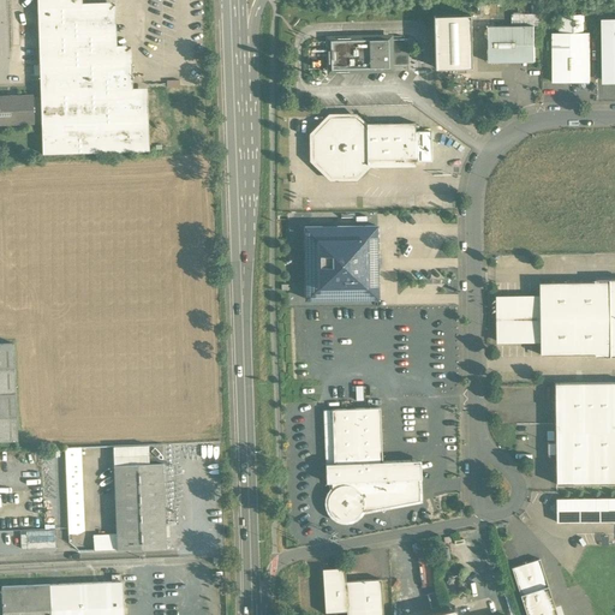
[(79,0),(33,0),(39,123),(40,156),(143,151),(142,93),(126,94),(125,51),(111,51),(109,7),(81,9),(79,0)]
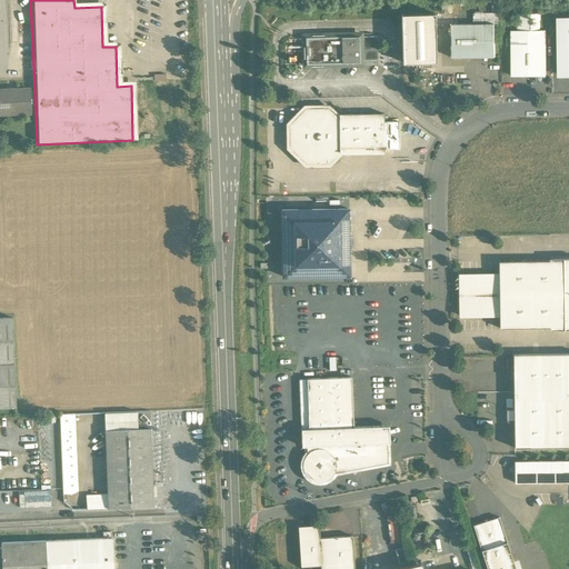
[(435,13),(401,15),(402,62),(436,62),(435,13)]
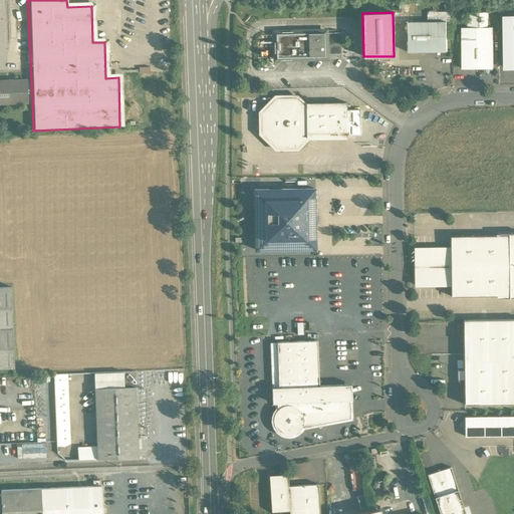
[(488,27),(487,12),(468,13),(468,28),(488,27)]
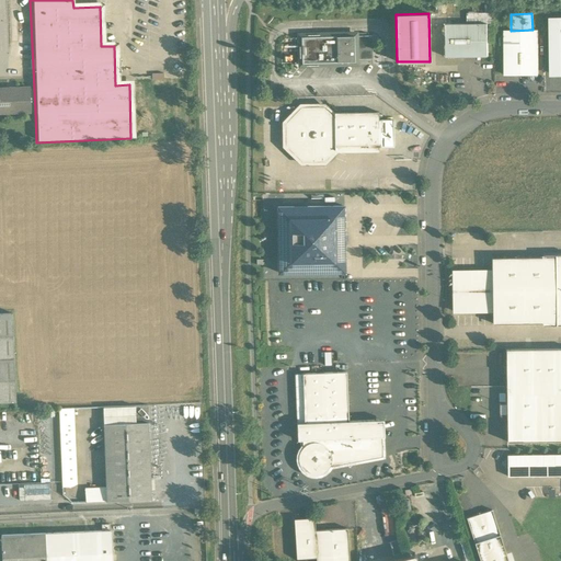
[(560,19),(551,19),(551,35),(551,75),(560,73),(560,19)]
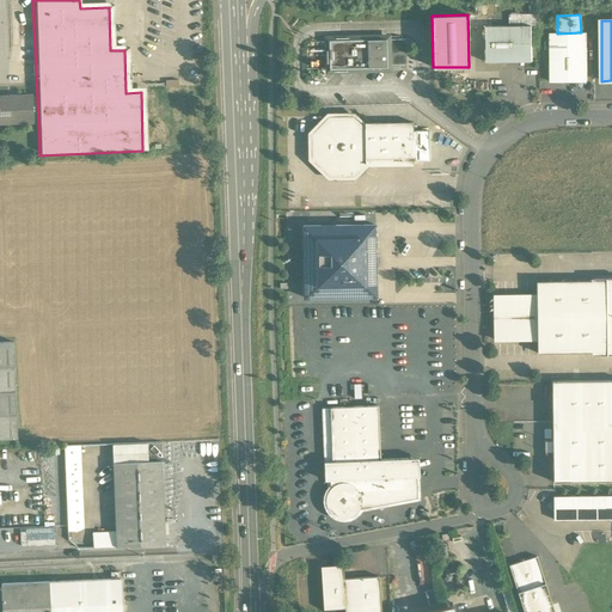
[(531,26),(484,26),(484,62),(532,61),(531,26)]
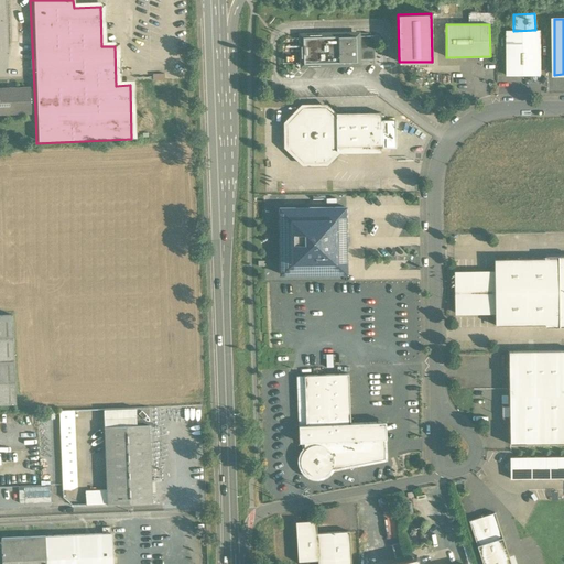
[(541,75),(541,30),(535,30),(513,31),(507,31),(507,75),(531,75),(538,75),(541,75)]
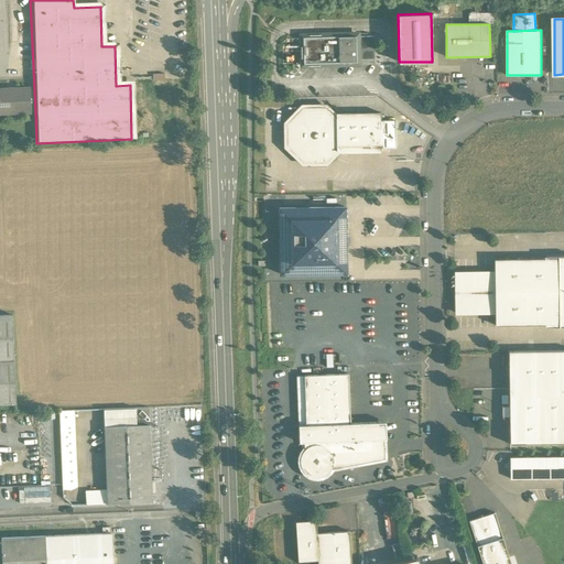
[(355,36),(321,38),(321,34),(303,35),(303,63),(304,63),(304,65),(315,65),(315,66),(320,66),(320,63),(356,62),(356,60),(355,38),(355,36)]
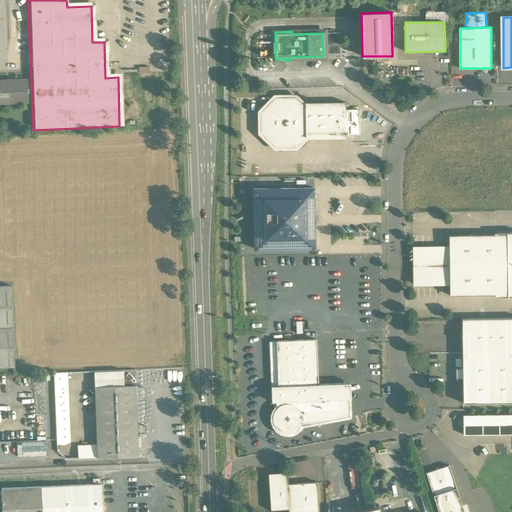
[(339,33),(326,33),(326,34),(322,34),(323,54),(339,54),(339,33)]
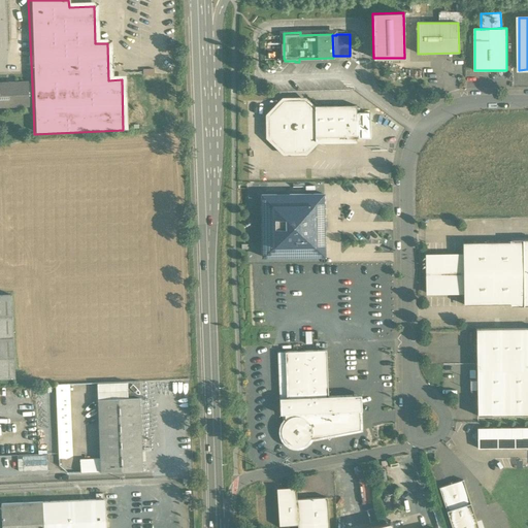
[(25,84),(0,85),(0,105),(26,105),(25,84)]
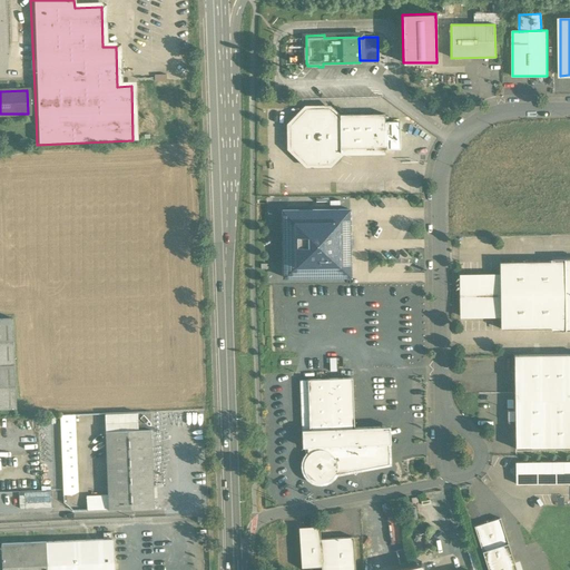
[(328,108),(305,109),(290,125),(290,148),(306,164),(328,164),(340,153),(340,148),(340,119),(328,108)]
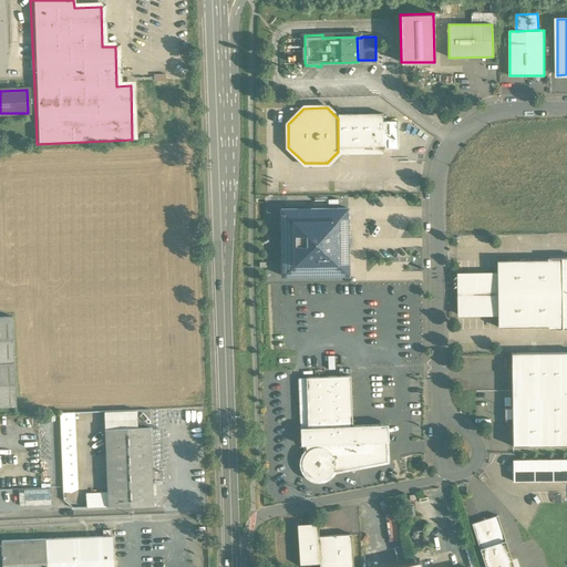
[(382,114),(338,114),(338,119),(338,147),(371,147),(371,148),(397,148),(397,122),(382,122),(382,114)]
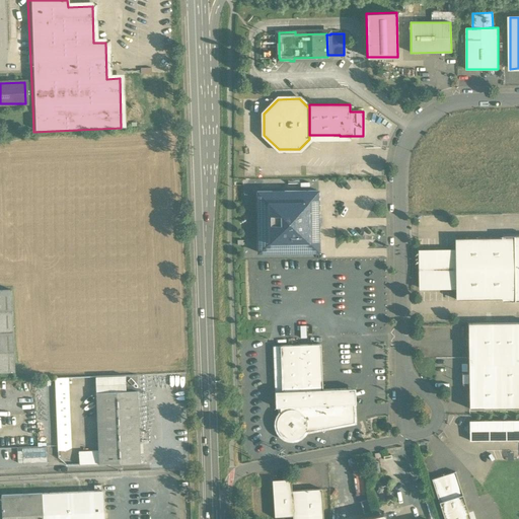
[(362,164),(362,176),(374,175),(374,164),(362,164)]
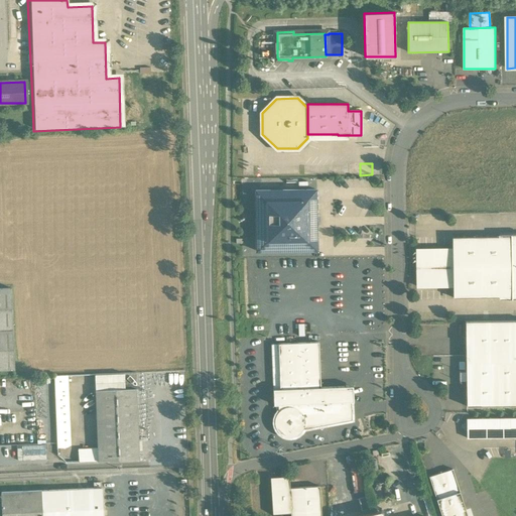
[(315,189),(255,190),(256,251),(316,250),(315,189)]
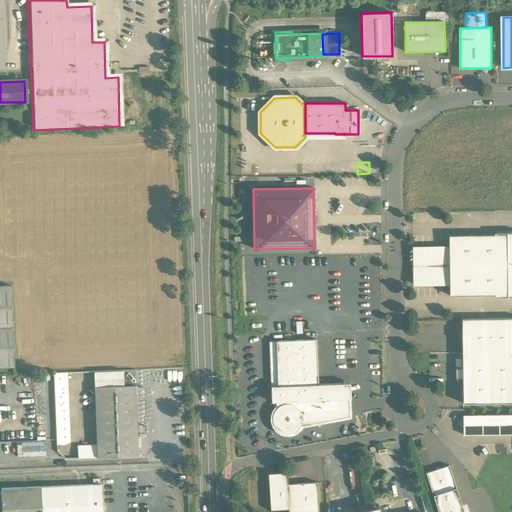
[(356,196),(351,208),(356,211),(362,199),(356,196)]
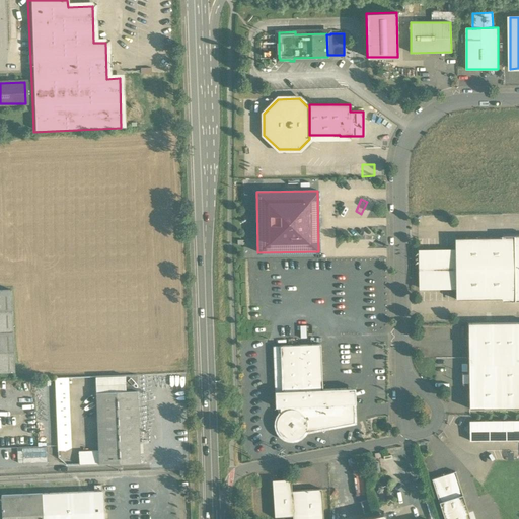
[(455,250),(419,251),(420,288),(455,288),(456,299),(504,298),(504,301),(518,301),(518,235),(503,236),(503,238),(454,239),(455,250)]
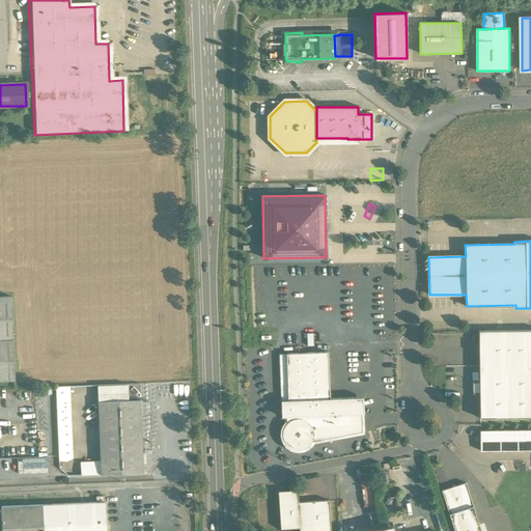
[(0,381),(15,381),(11,297),(0,297),(0,381)]
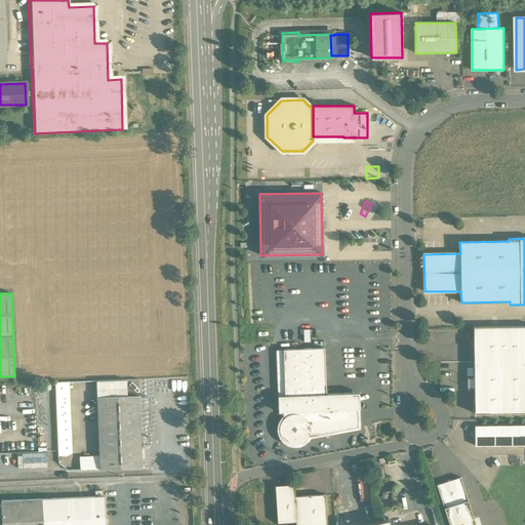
[(524,326),(473,327),(475,413),(524,412),(524,326)]
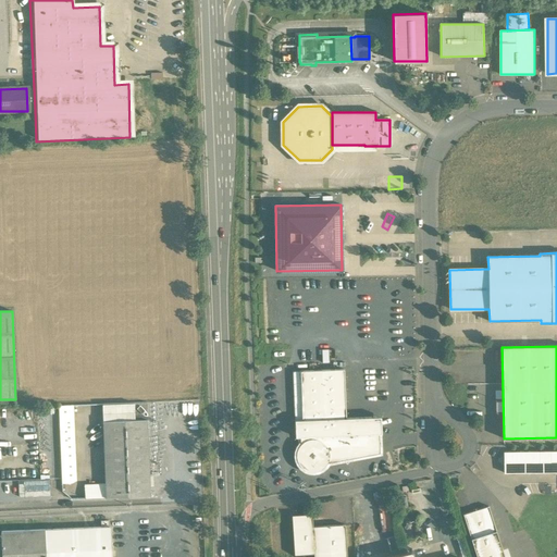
[(344,370),(300,371),(302,420),(345,418),(344,370)]
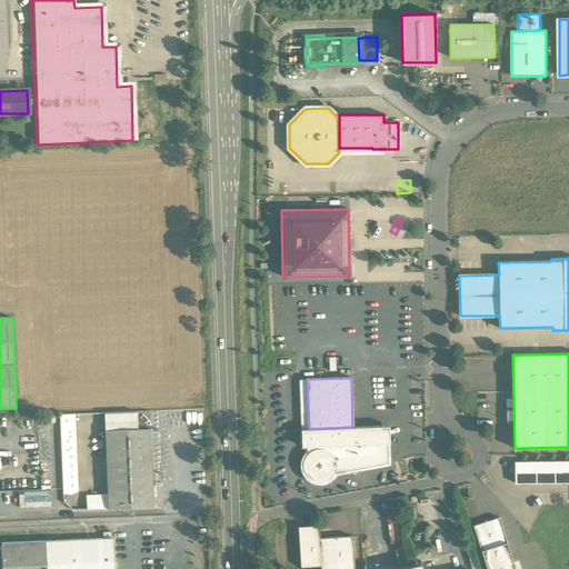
[(136,412),(105,413),(105,431),(137,429),(137,426),(136,412)]
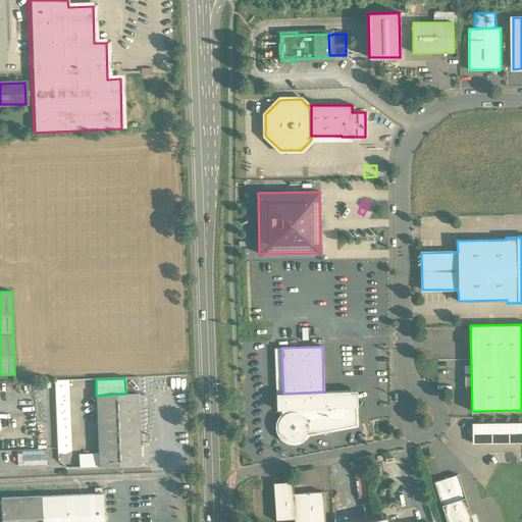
[(137,378),(124,378),(125,390),(138,390),(137,378)]
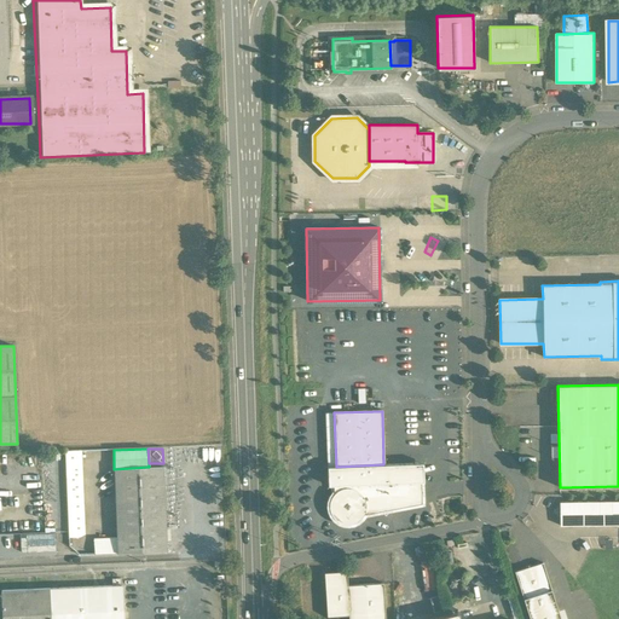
[(336,467),(327,467),(328,486),(334,486),(421,482),(423,482),(422,463),(383,464),(336,467)]
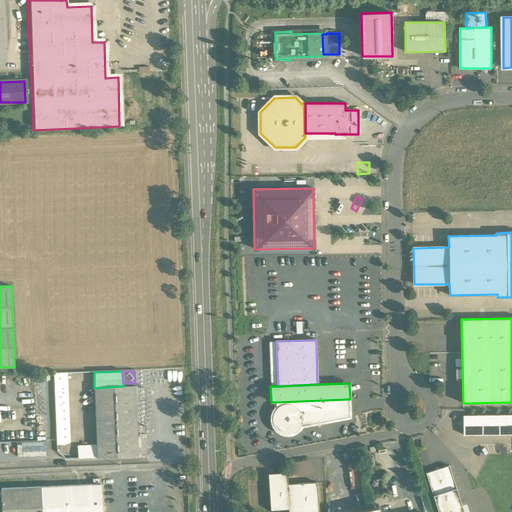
[(123,386),(94,388),(97,445),(97,458),(138,456),(135,386),(123,386)]
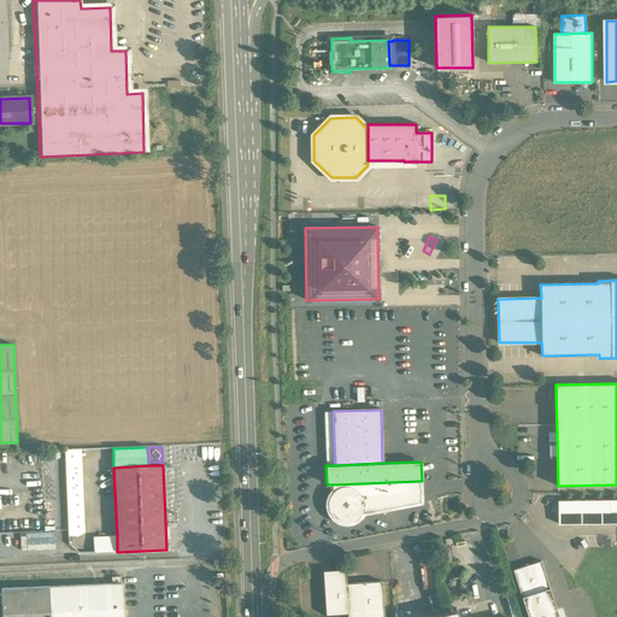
[(82,469),(66,469),(69,536),(84,535),(82,469)]
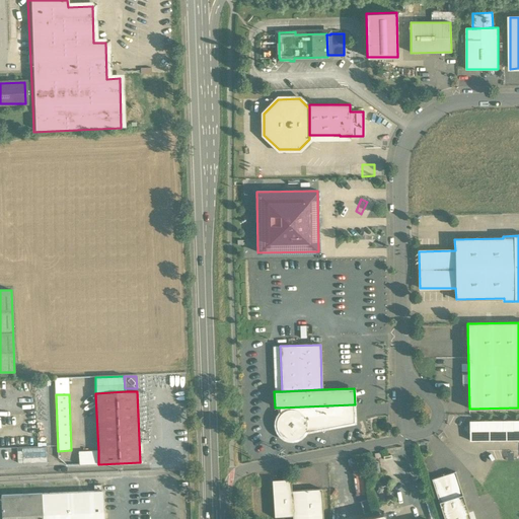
[(353,404),(280,408),(280,414),(278,418),(276,421),(276,425),(277,429),(280,434),(284,438),(290,439),(295,439),(301,436),(304,432),(318,429),(322,433),(327,428),(326,427),(353,422),(353,404)]
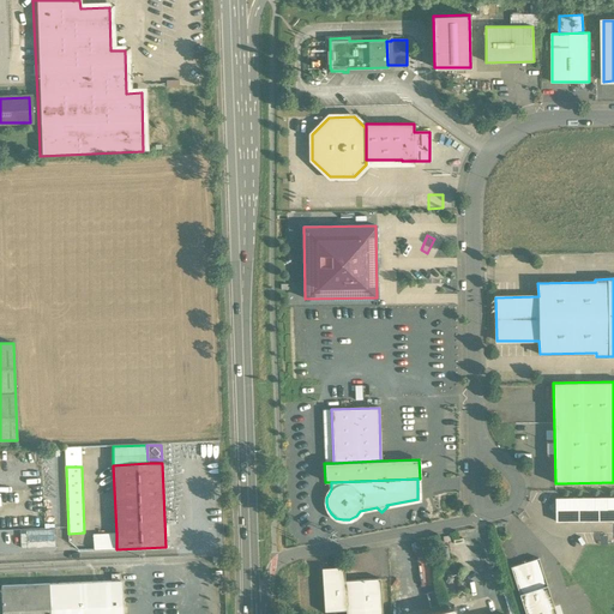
[(608,497),(553,495),(553,503),(551,503),(549,505),(551,509),(553,509),(553,519),(608,519),(608,497)]
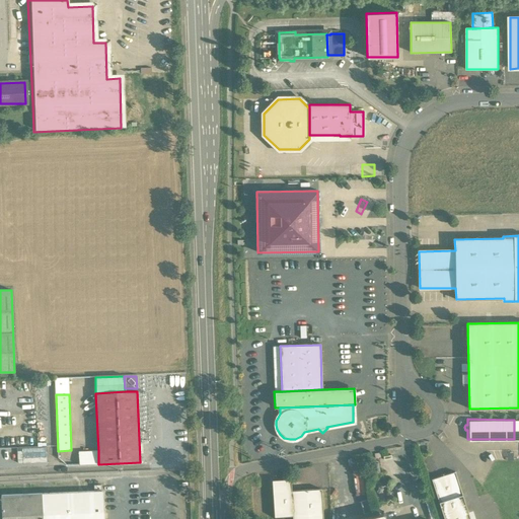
[(0,445),(33,443),(32,421),(0,422),(0,445)]
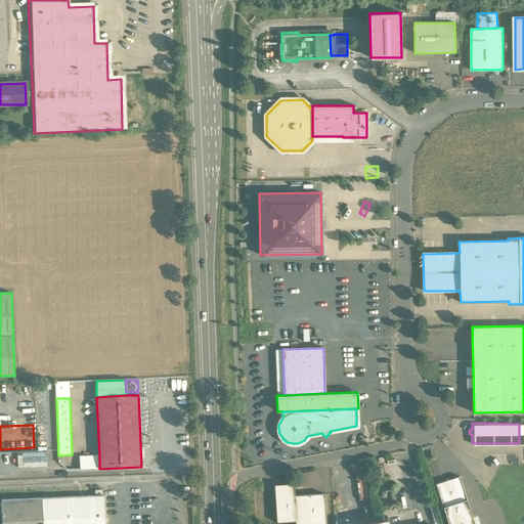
[(17,467),(49,466),(48,450),(16,451),(17,467)]
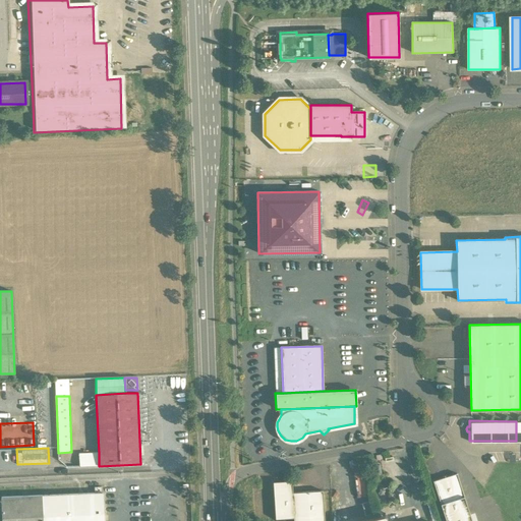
[(99,453),(78,454),(79,467),(99,466),(99,453)]
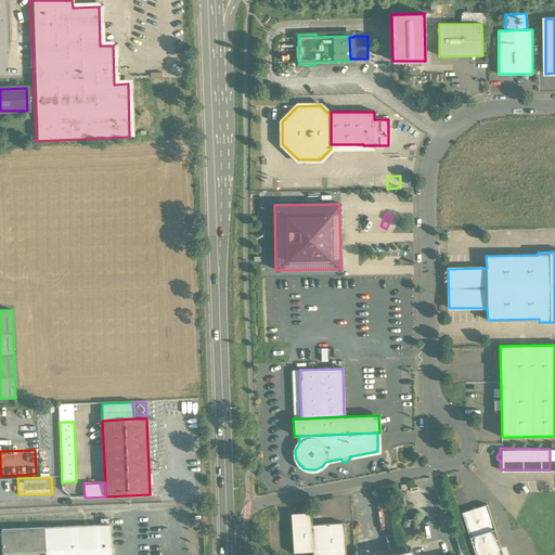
[(503,554),(487,504),(462,513),(475,554),(503,554)]
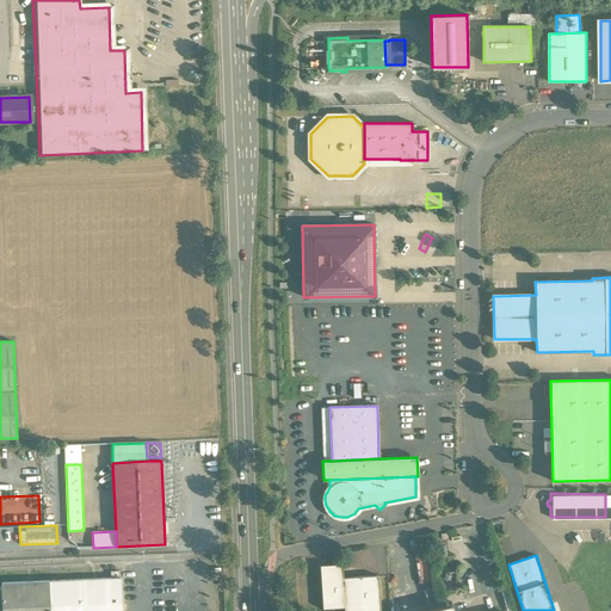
[(320,573),(322,609),(344,608),(344,610),(380,610),(378,576),(343,579),(343,572),(334,565),(327,566),(320,573)]
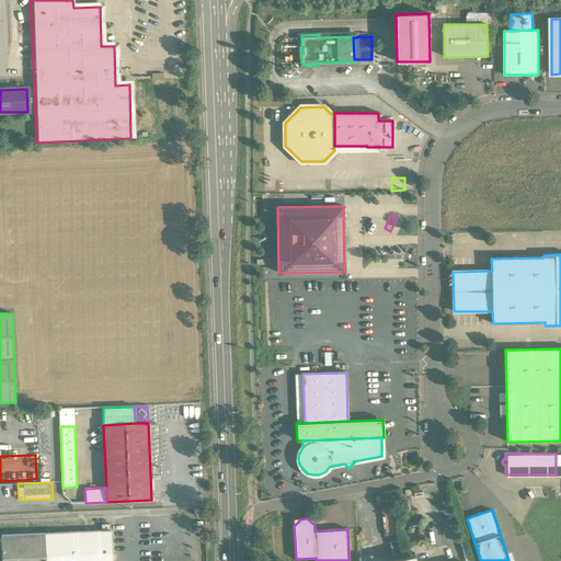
[(0,549),(0,560),(112,560),(111,530),(102,530),(2,535),(2,541),(2,550),(0,549)]
